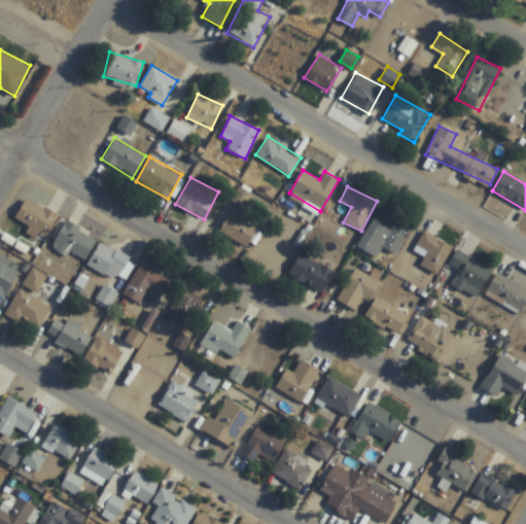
[(13,219),(49,236),(60,214),(24,198),(13,219)]
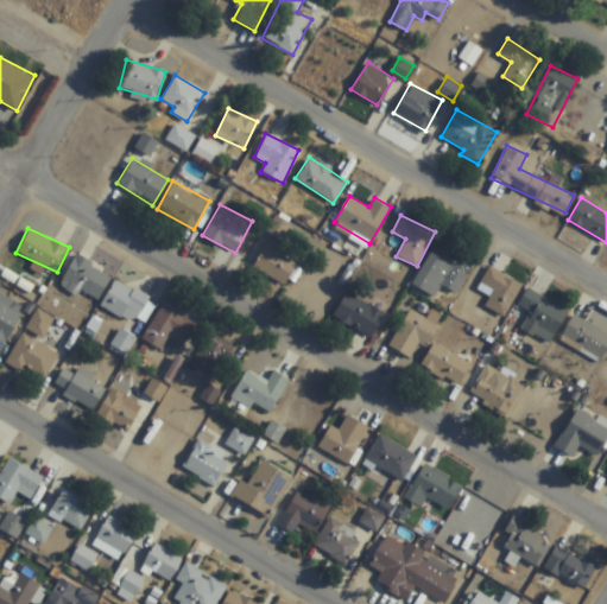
[(284,285),(304,254),(273,234),(253,265),(284,285)]
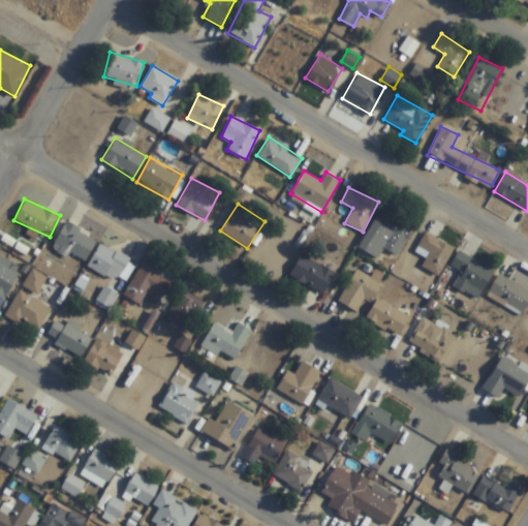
[(413,223),(390,212),(384,224),(373,218),(359,248),(378,257),(383,248),(398,254),(413,223)]
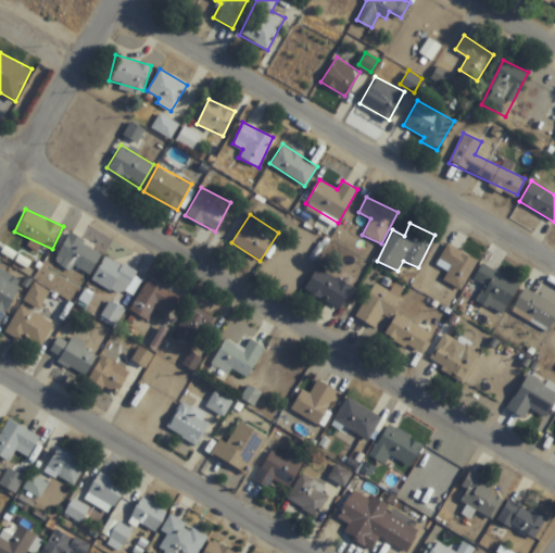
[(88,277),(102,251),(68,233),(54,260),(88,277)]
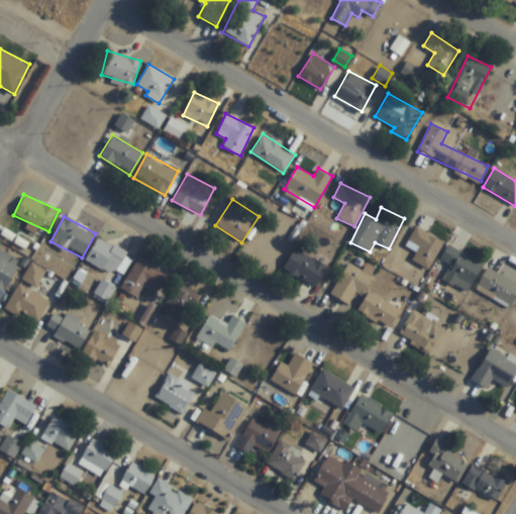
[(404,245),(416,251),(409,267),(426,276),(444,240),(415,225),(404,245)]
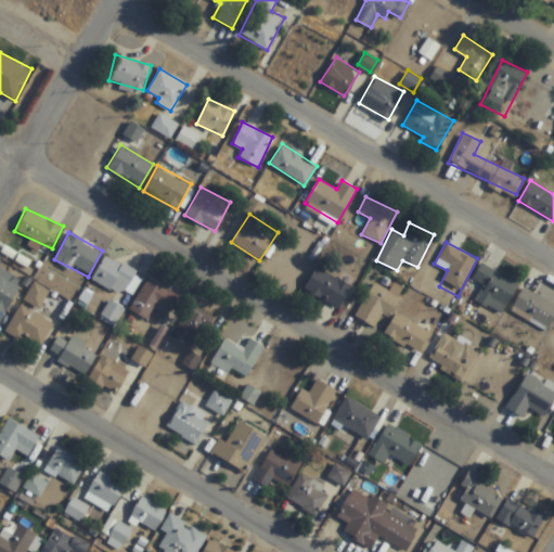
[(142,274),(106,254),(92,278),(128,299),(142,274)]
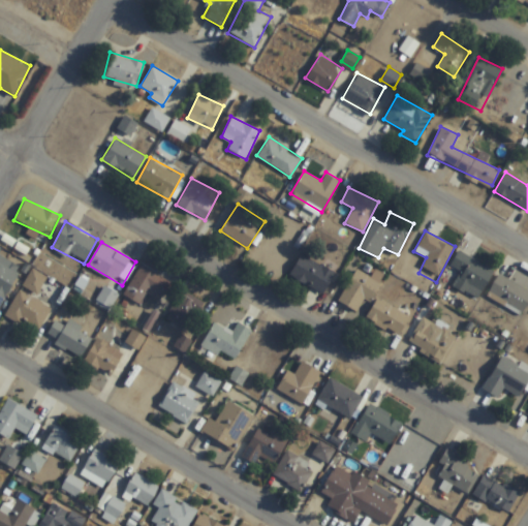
[(449,265),(461,270),(453,284),(477,299),(494,270),(459,249),(449,265)]
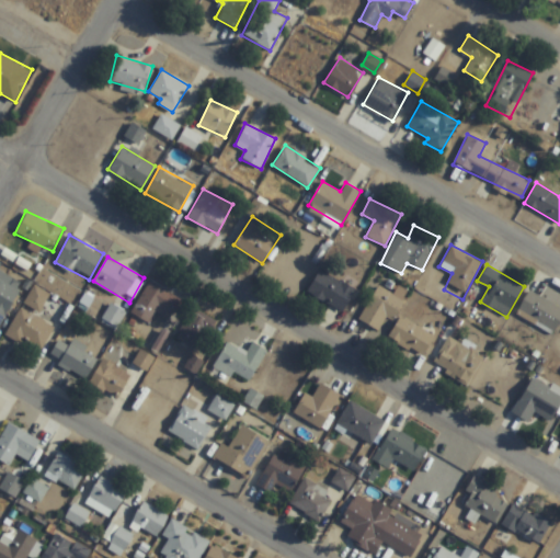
[(307,291),(343,311),(355,289),(319,269),(307,291)]
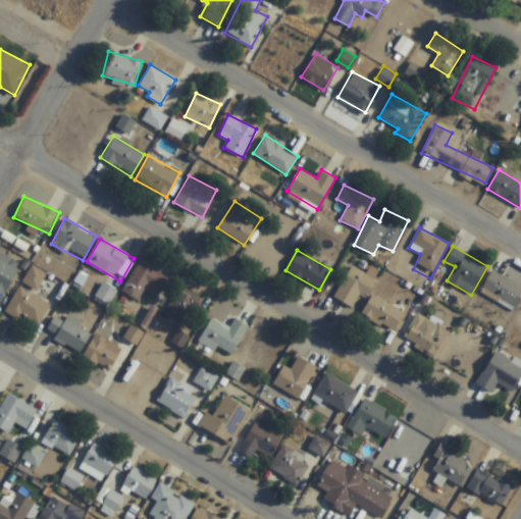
[(0,303),(20,262),(0,252),(0,303)]
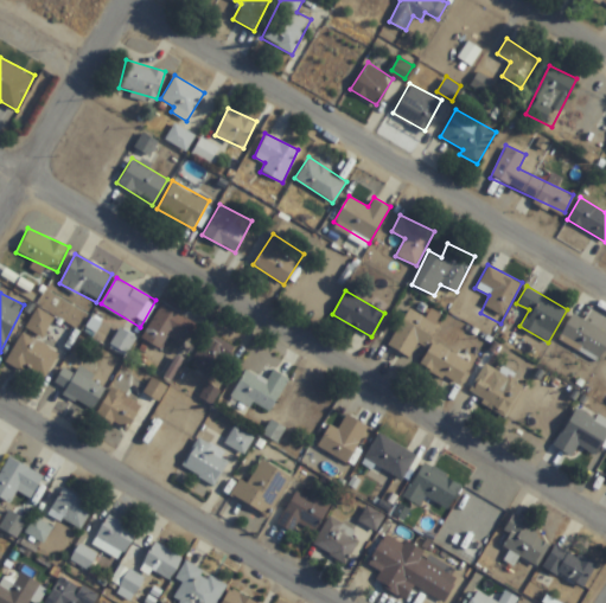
[(168,337),(183,345),(196,322),(163,302),(141,337),(161,348),(168,337)]
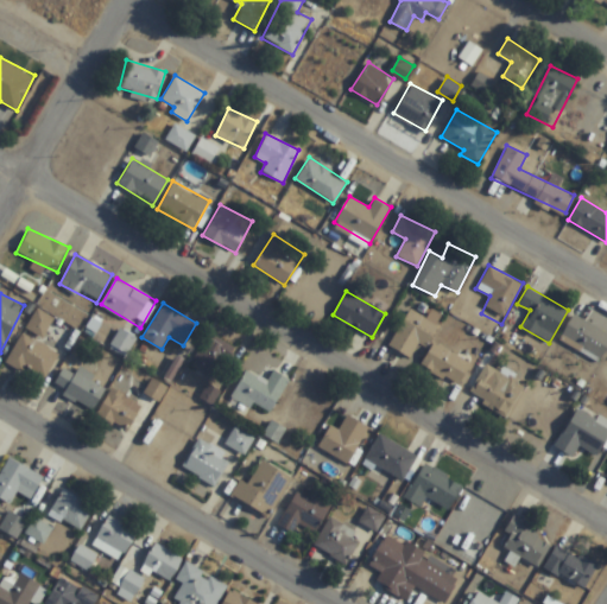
[(390,347),(411,357),(418,343),(427,347),(438,324),(409,309),(390,347)]
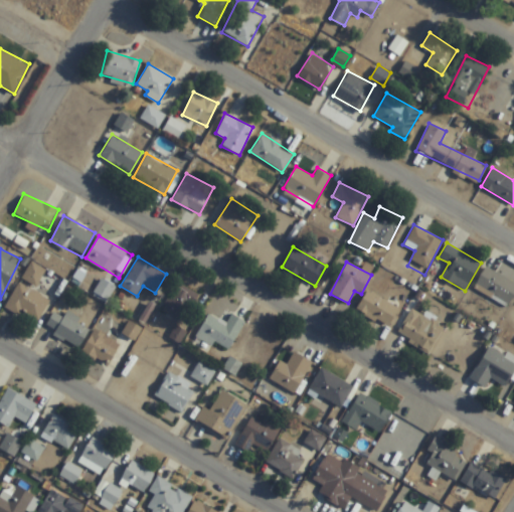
[(22,277),(35,285),(44,270),(31,263),(22,277)]
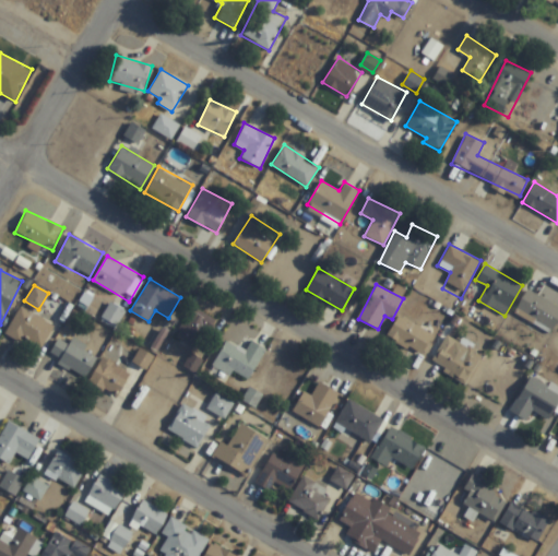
[(557,319),(557,306),(529,288),(514,310),(550,333),(557,319)]
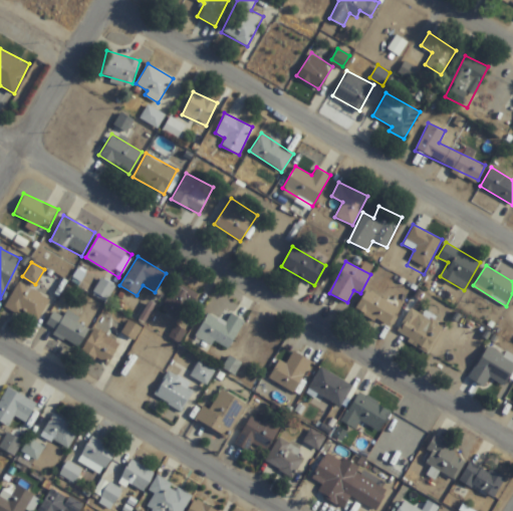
[(49,299),(20,280),(4,306),(19,315),(22,309),(37,319),(49,299)]
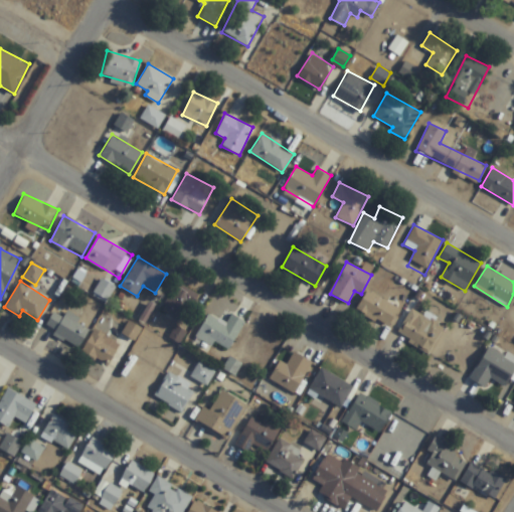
[(194,296),(181,284),(161,305),(183,325),(190,317),(181,309),(194,296)]
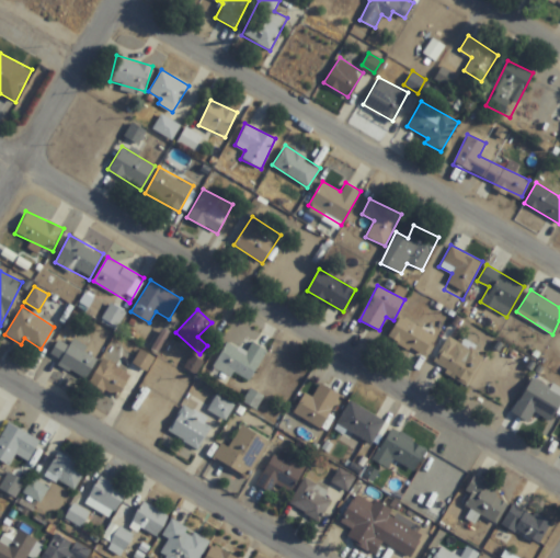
[(437,332),(399,316),(387,343),(407,352),(409,348),(427,356),(437,332)]
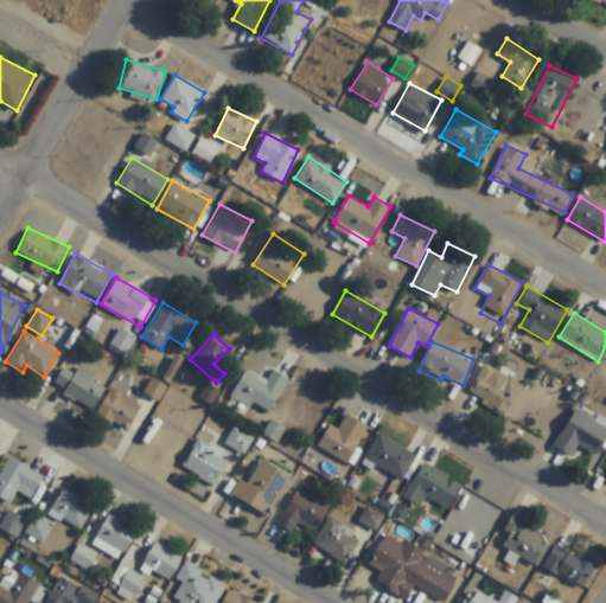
[(52,383),(91,410),(108,386),(80,366),(74,373),(64,366),(52,383)]
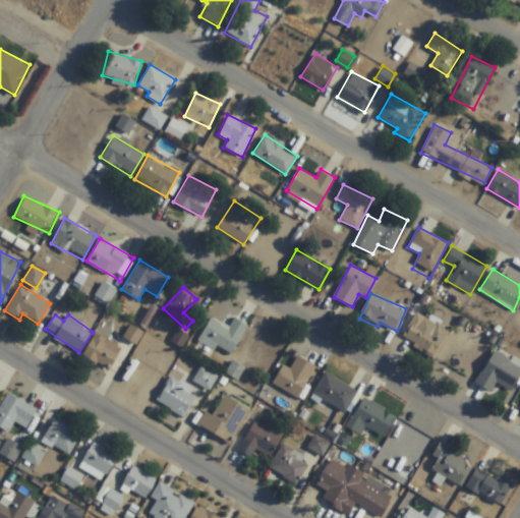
[(214,349),(216,345),(233,353),(247,324),(234,317),(229,327),(210,317),(197,341),(214,349)]
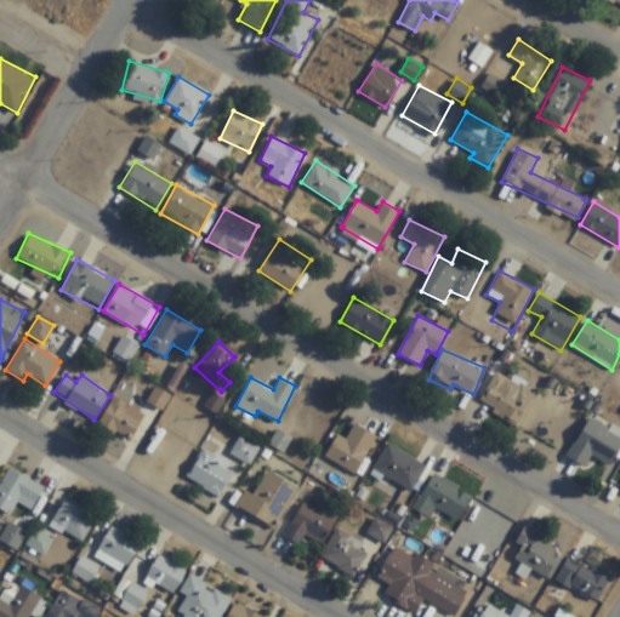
[(500,386),(489,382),(481,406),(522,422),(534,388),(504,377),(500,386)]
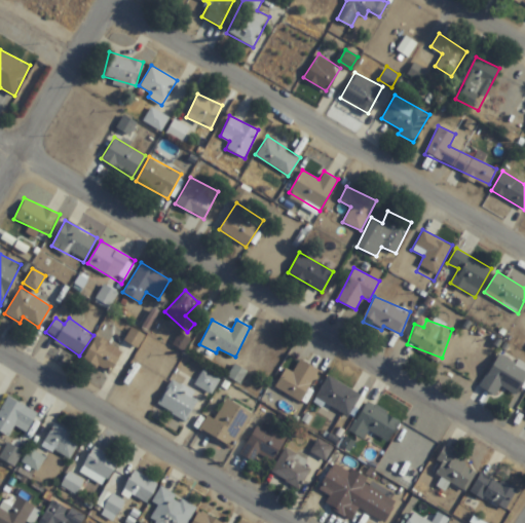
[(184,348),(190,338),(180,333),(175,343),(184,348)]
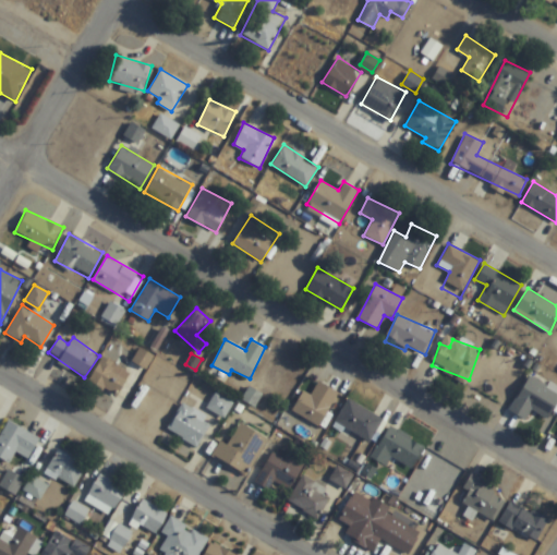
[(116,396),(130,373),(104,357),(89,378),(116,396)]
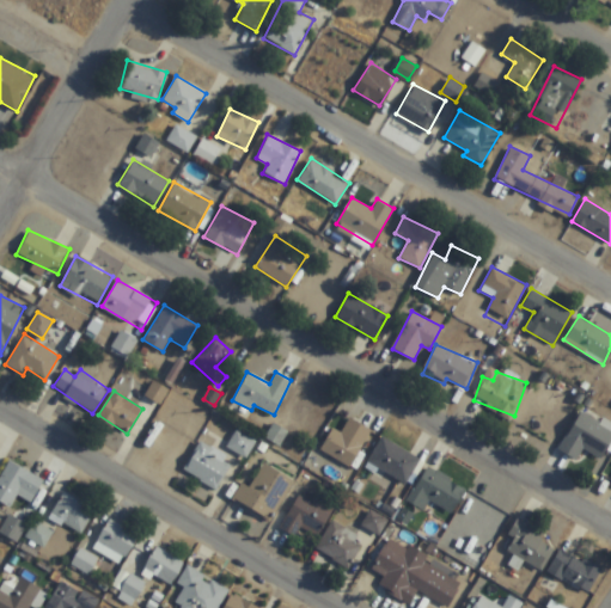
[(558,450),(576,460),(582,449),(600,459),(610,438),(610,423),(609,427),(579,411),(558,450)]
